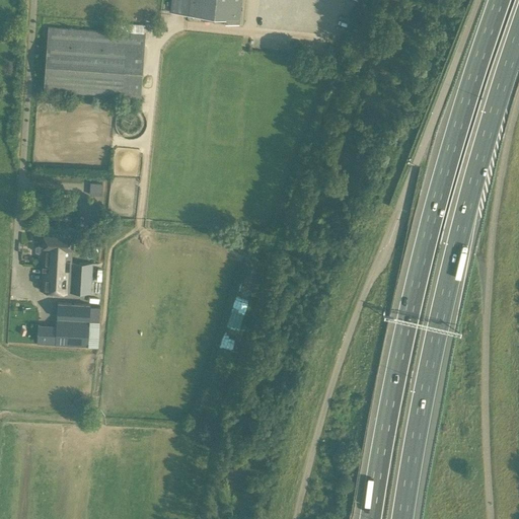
[(171,0),(170,11),(189,13),(226,17),(226,21),(238,22),(240,0),(171,0)]
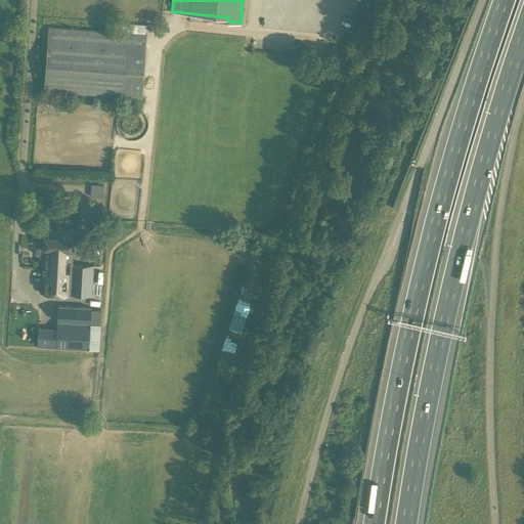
[(49,28),(44,90),(142,96),(146,34),(49,28)]
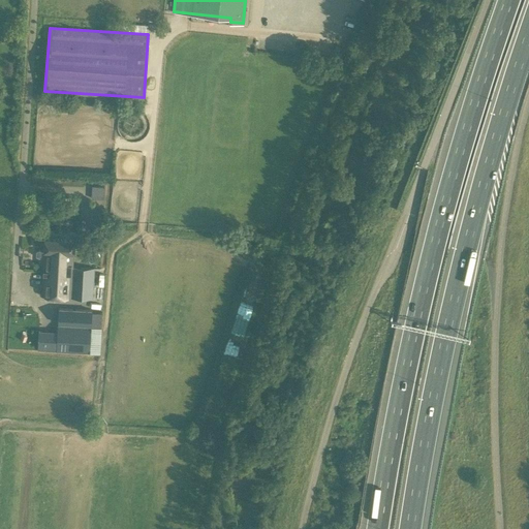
[(44,238),(43,250),(73,252),(74,252),(74,240),(44,238)]
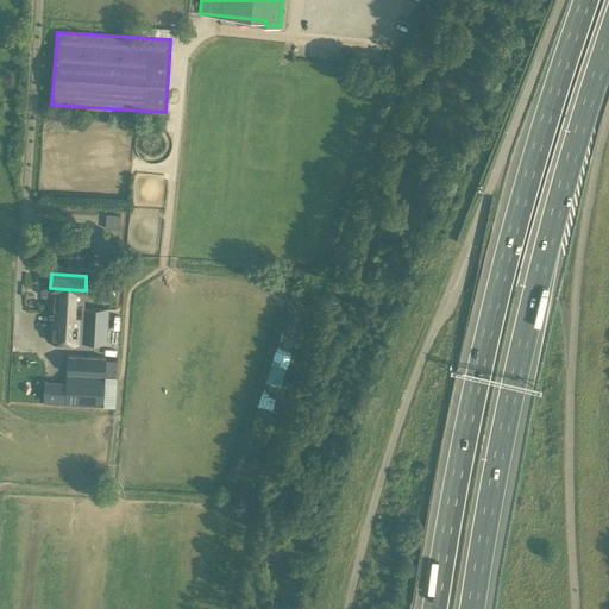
[(43,290),(43,294),(45,295),(48,296),(50,296),(48,340),(81,341),(82,307),(83,302),(85,290),(50,288),(50,289),(48,289),(45,289),(43,290)]
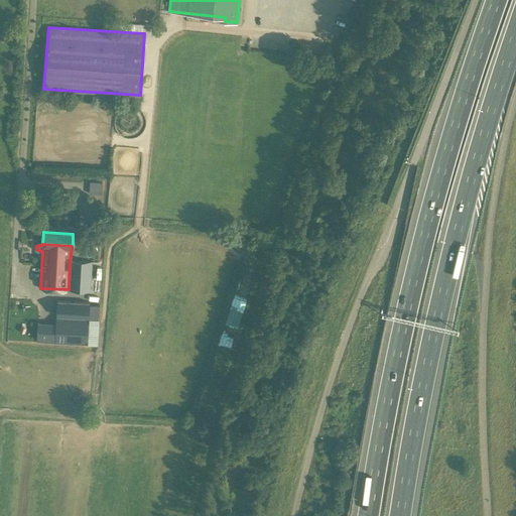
[(70,260),(69,289),(90,290),(92,261),(70,260)]
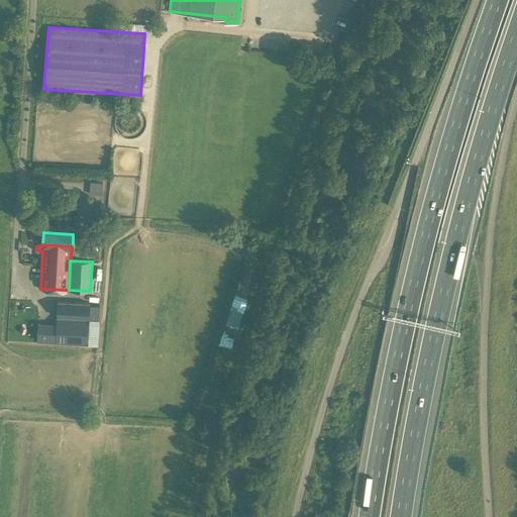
[(37,323),(36,341),(56,342),(88,344),(98,344),(100,319),(89,318),(90,303),(58,301),(57,324),(37,323)]
